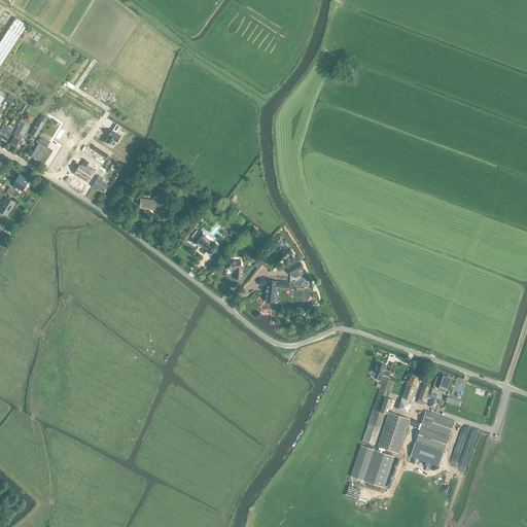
[(0,107),(2,105),(1,104),(7,96),(0,90),(0,67),(27,25),(15,18),(0,42),(0,107)]
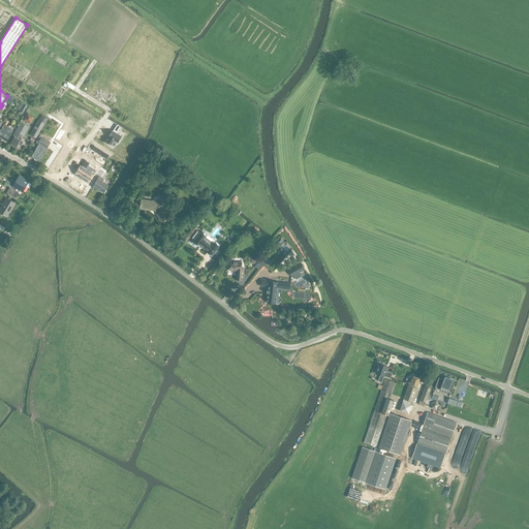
[(5,101),(10,104),(14,97),(10,94),(5,101)]
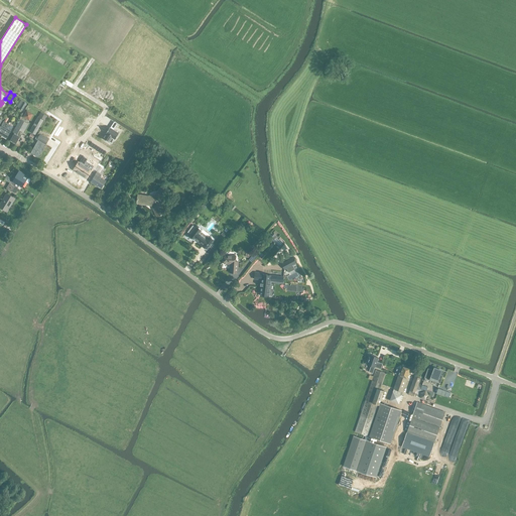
[(23,117),(30,120),(34,114),(27,110),(23,117)]
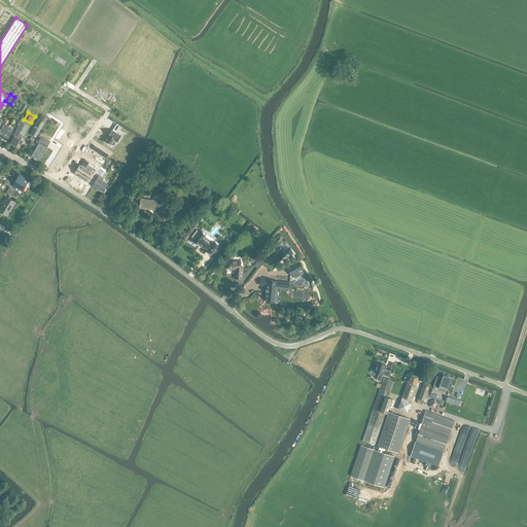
[(39,119),(46,123),(49,118),(42,114),(39,119)]
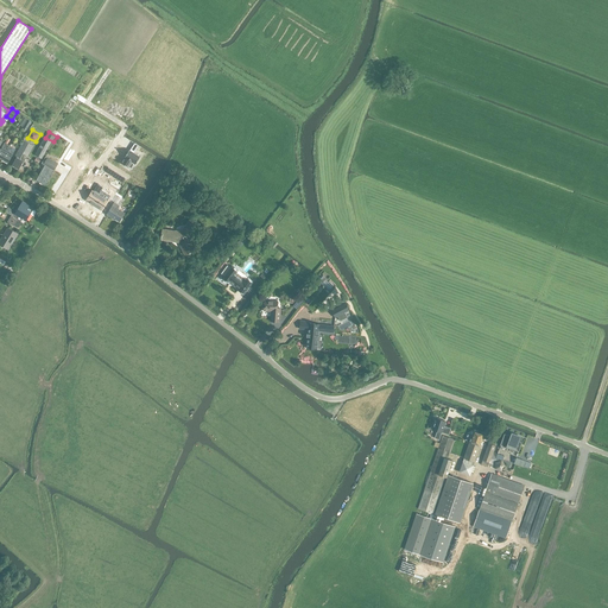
[(42,158),(51,143),(44,138),(35,154),(42,158)]
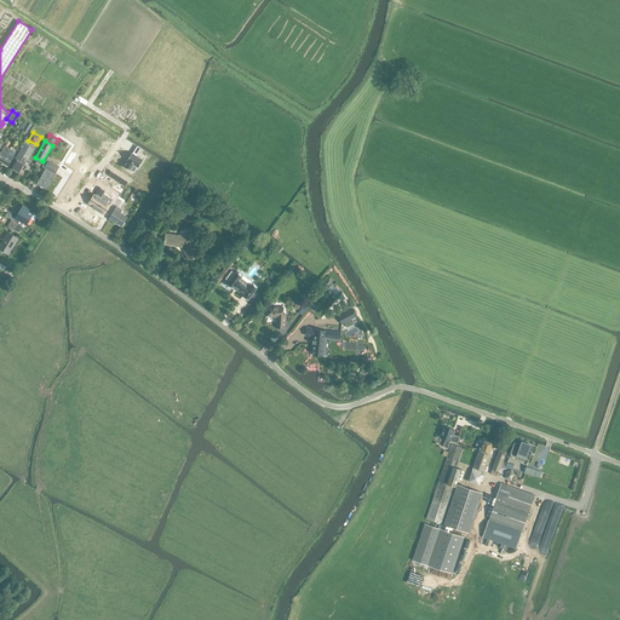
[(30,158),(35,149),(24,143),(16,159),(17,160),(12,168),(19,173),(29,156),(30,158)]
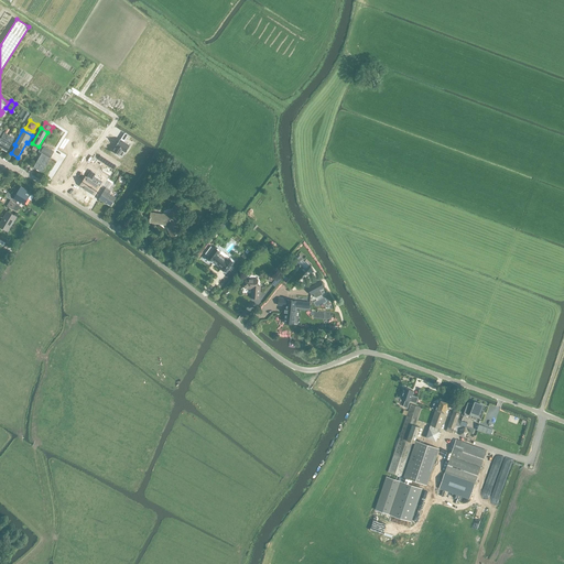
[(7,151),(13,141),(10,139),(11,137),(9,136),(8,138),(6,141),(7,141),(2,149),(7,151)]
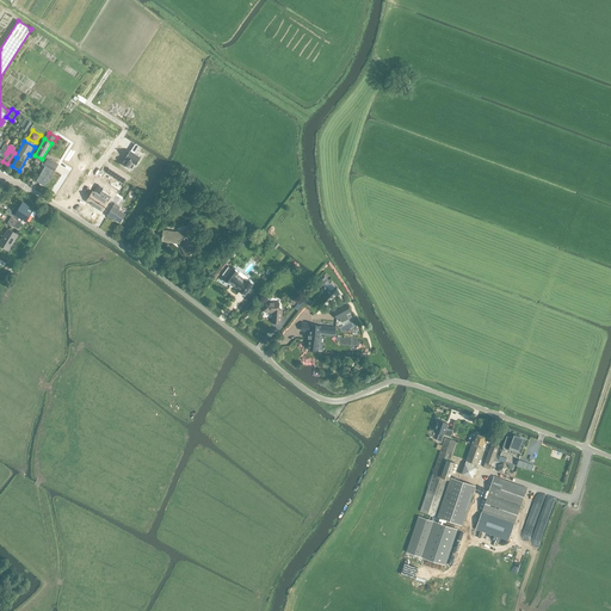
[(127,158),(123,164),(125,165),(125,166),(127,167),(127,166),(130,168),(134,162),(136,165),(141,158),(130,150),(125,158),(127,158)]
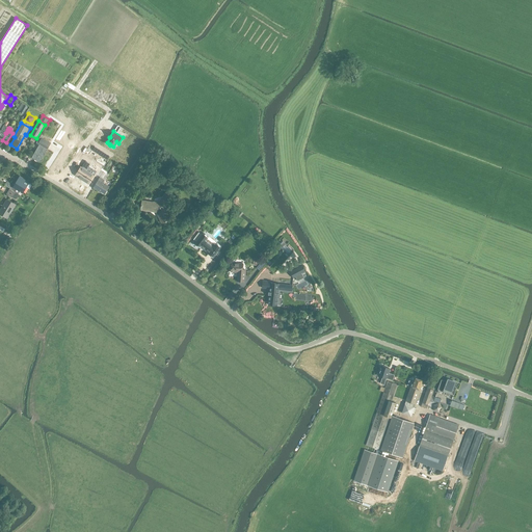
[(32,158),(41,162),(51,142),(41,136),(33,149),(36,150),(32,158)]
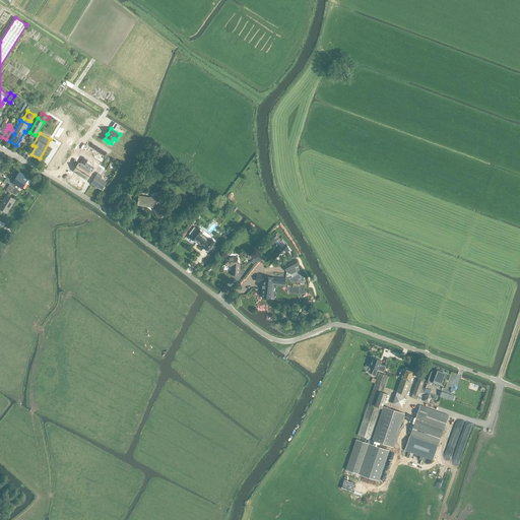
[(119,150),(117,154),(123,159),(126,154),(119,150)]
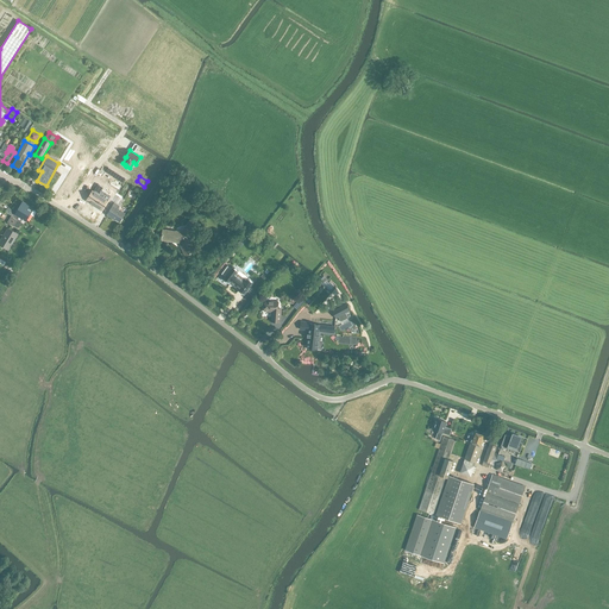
[(93,192),(88,200),(90,201),(89,202),(102,209),(107,201),(111,196),(105,193),(102,198),(100,196),(102,192),(101,190),(104,188),(99,184),(93,192)]
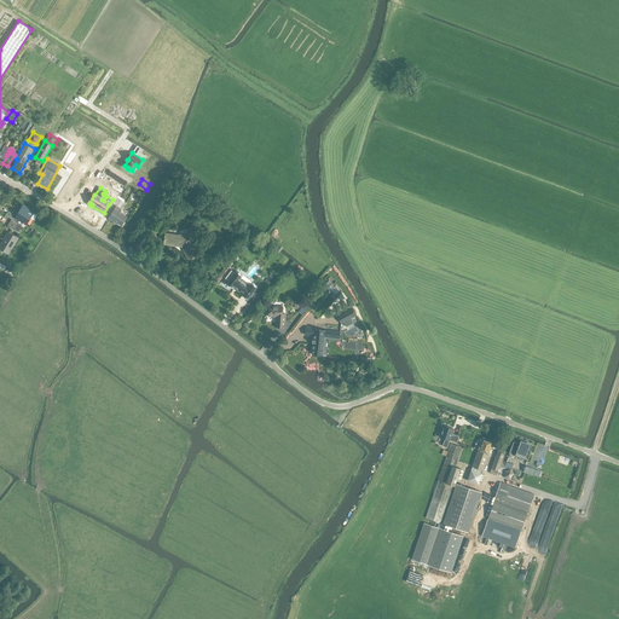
[(6,215),(18,223),(23,226),(24,223),(27,225),(34,213),(23,206),(17,215),(10,210),(6,215)]
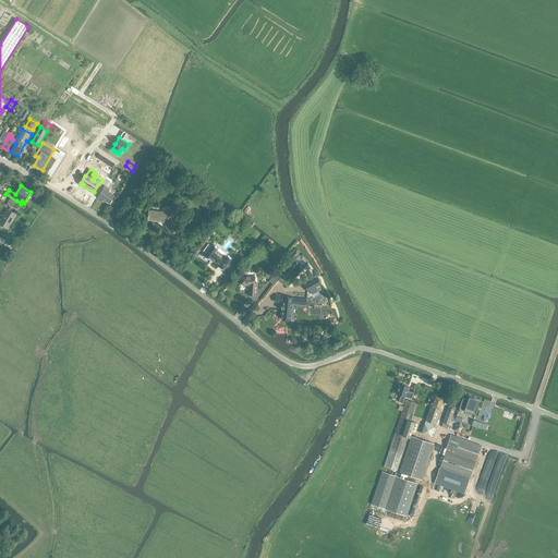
[(105,185),(98,196),(101,199),(102,198),(109,203),(114,195),(108,191),(109,189),(105,185)]
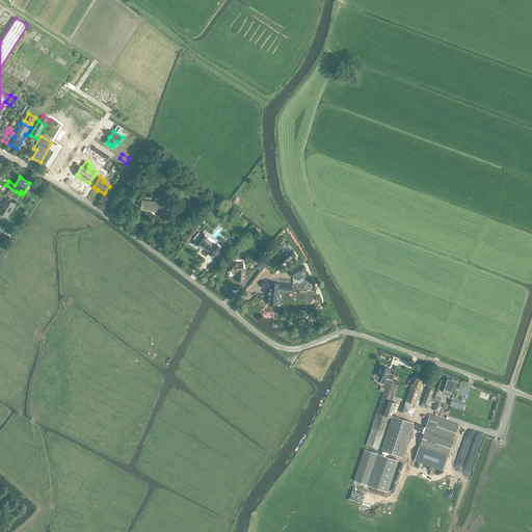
[(247,183),(241,190),(245,193),(251,185),(247,183)]
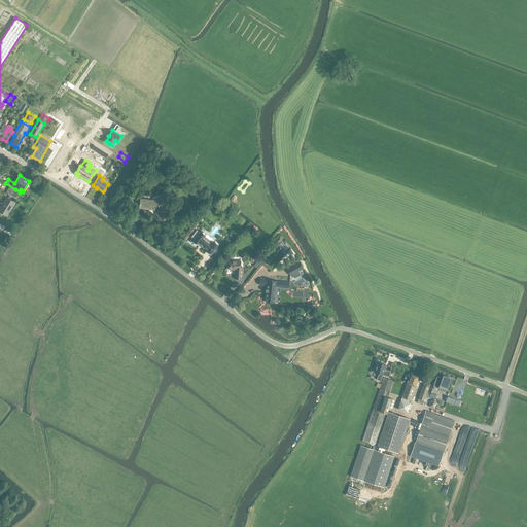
[(18,192),(15,191),(15,190),(9,187),(6,192),(12,196),(15,198),(16,197),(19,194),(18,192)]
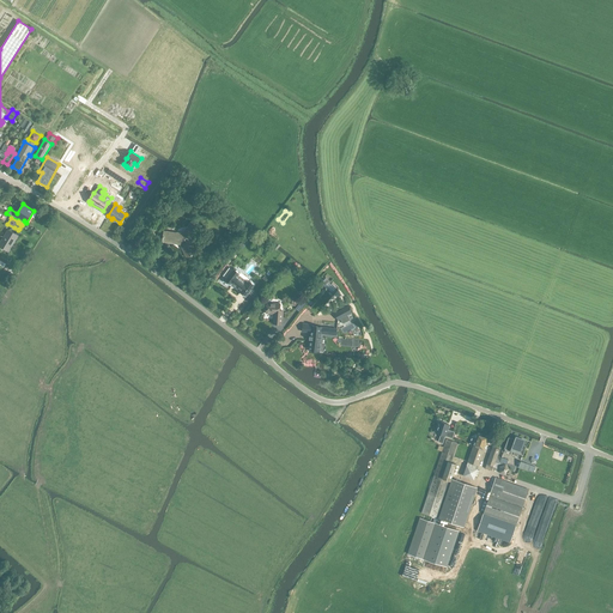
[(163,231),(162,241),(162,242),(181,244),(186,258),(195,254),(189,241),(201,226),(193,219),(182,234),(163,231)]
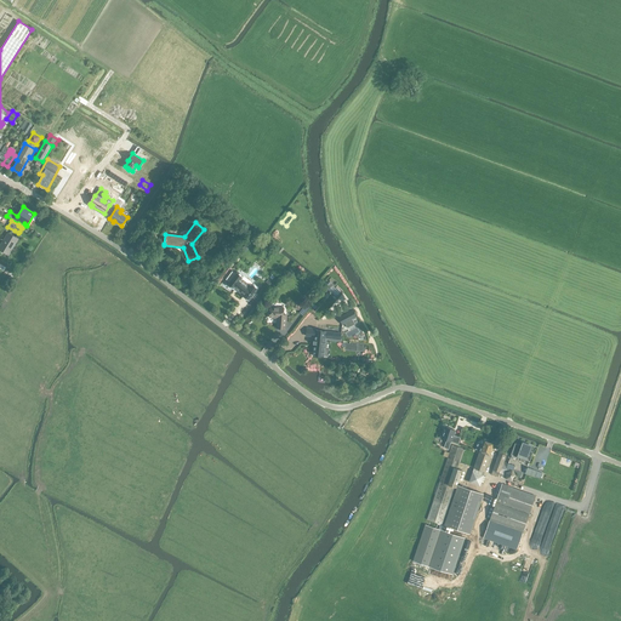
[(0,249),(9,255),(18,239),(10,234),(5,241),(4,240),(0,246),(0,249)]
